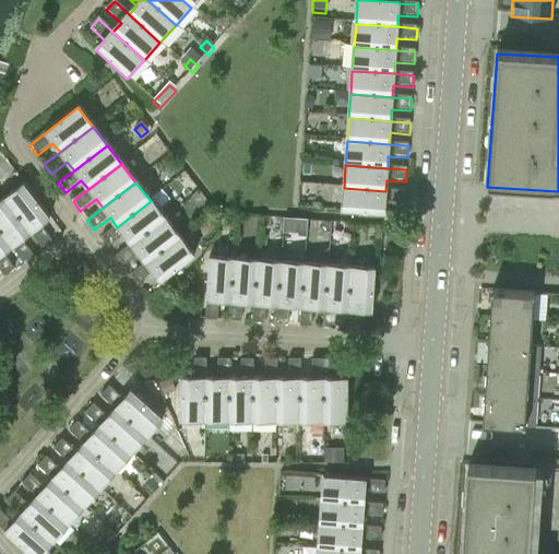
[(39,227),(50,220),(24,186),(4,201),(30,234),(42,250),(51,243),(39,227)]
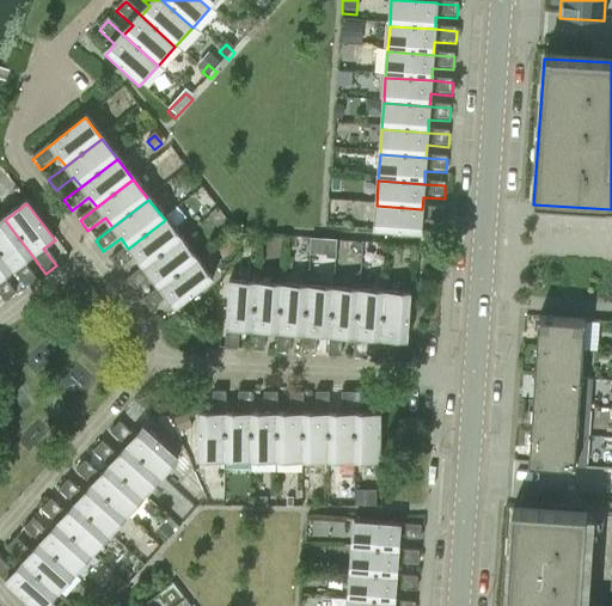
[(329,206),(328,222),(341,222),(342,207),(329,206)]
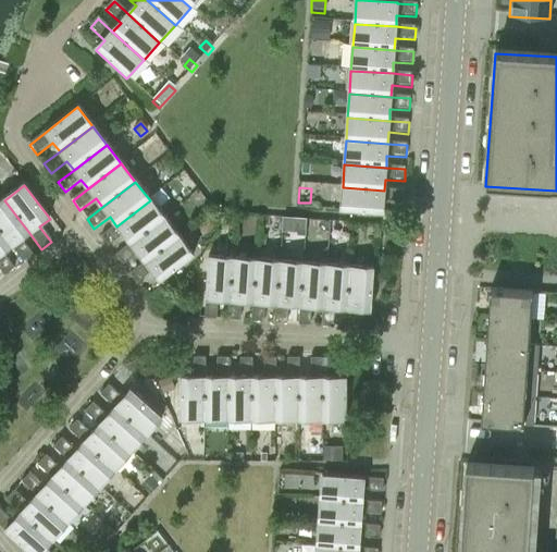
[(404,192),(384,191),(343,187),(341,211),(341,212),(382,216),(383,203),(403,204),(404,192)]
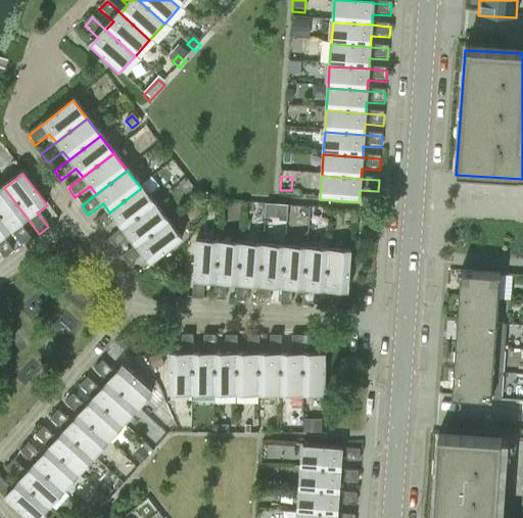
[(19,226),(28,219),(4,188),(0,191),(0,219),(10,232),(21,247),(31,240),(19,226)]
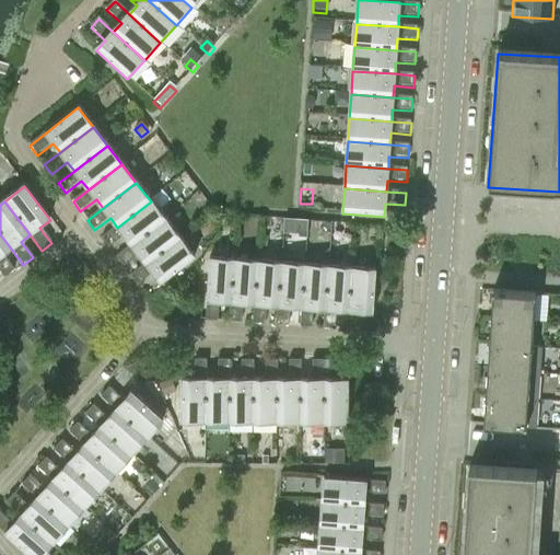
[(131,246),(165,220),(151,201),(117,228),(102,240),(109,249),(125,236),(131,246)]
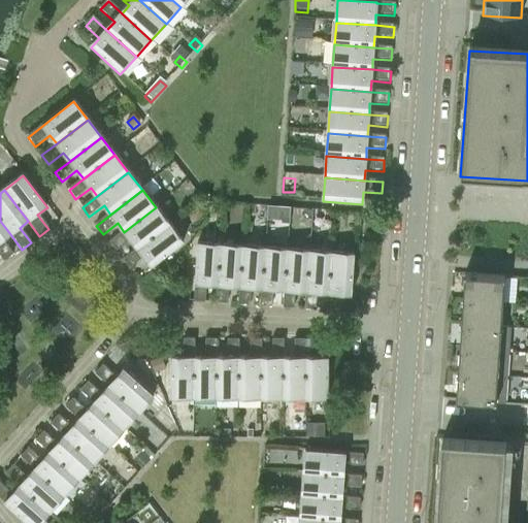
[(138,250),(169,225),(156,207),(124,232),(109,243),(117,252),(131,240),(138,250)]
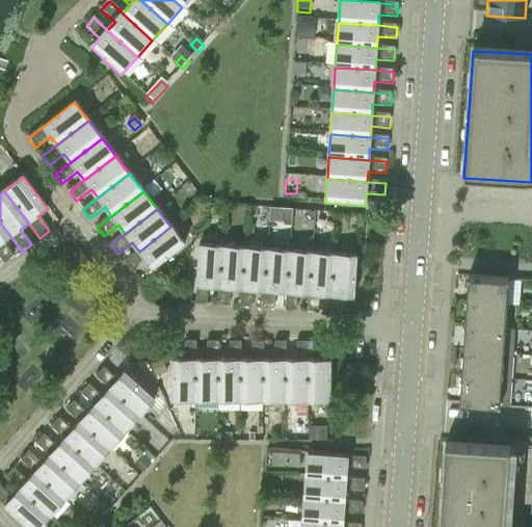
[(2,243),(10,236),(0,222),(0,259),(4,265),(14,258),(2,243)]
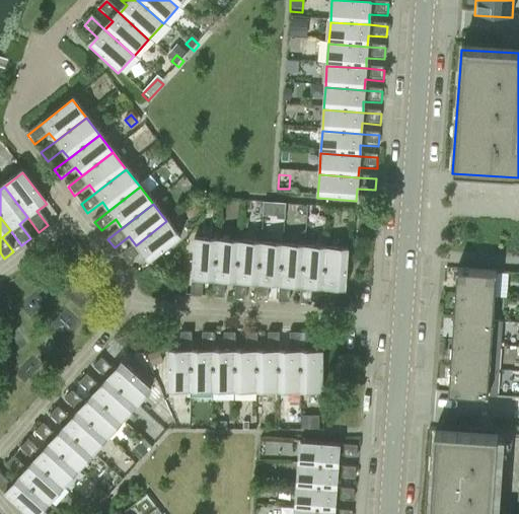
[(150,264),(180,239),(166,221),(136,245),(121,257),(128,265),(142,253),(150,264)]
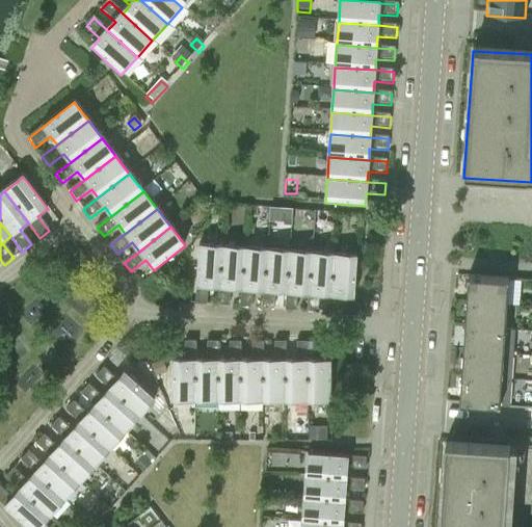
[(219,288),(221,248),(198,247),(196,287),(195,306),(207,306),(208,287),(219,288)]
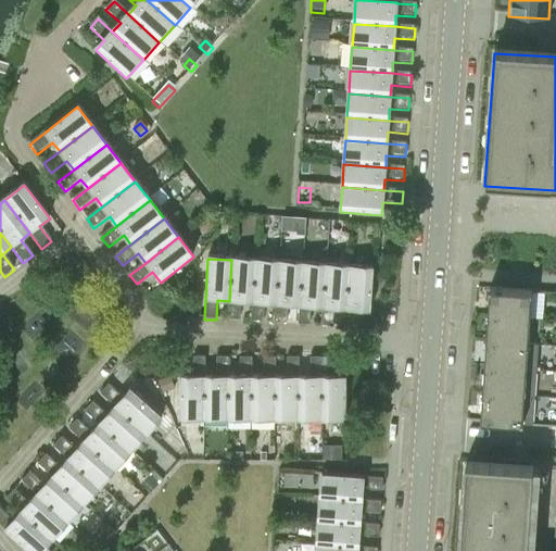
[(252,303),(255,262),(231,260),(229,301),(227,321),(239,322),(241,302),(252,303)]
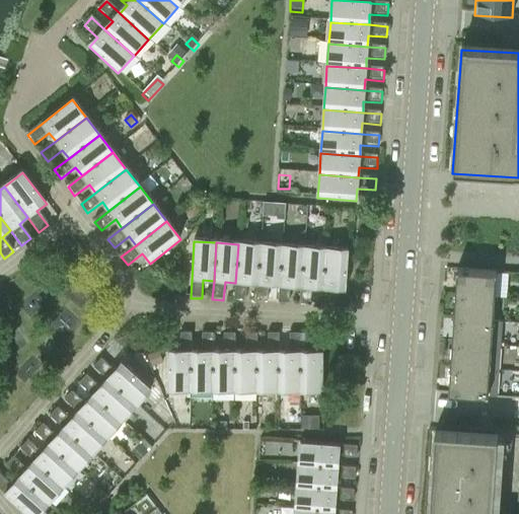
[(257,284),(260,245),(238,244),(235,283),(234,301),(245,301),(246,283),(257,284)]
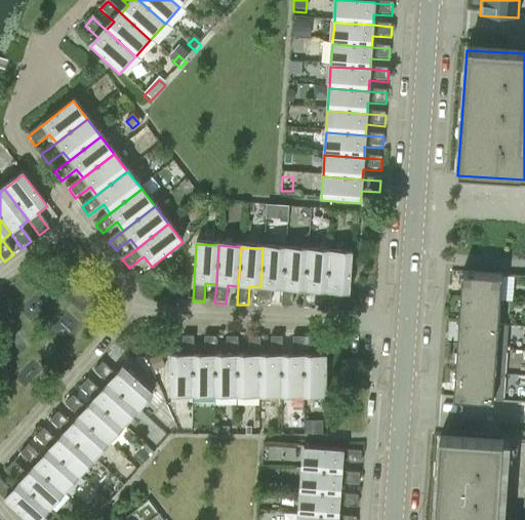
[(282,289),(285,250),(263,248),(260,287),(259,306),(270,307),(272,288),(282,289)]
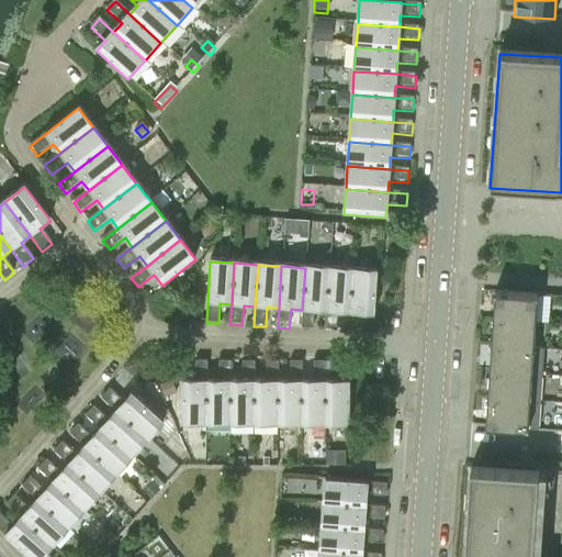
[(326,311),(329,269),(305,268),(302,310),(301,330),(313,330),(314,311),(326,311)]
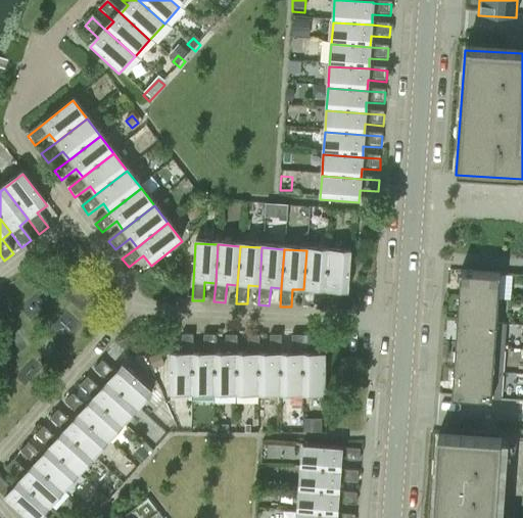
[(325,291),(328,252),(306,250),(303,289),(302,308),(313,309),(315,290),(325,291)]
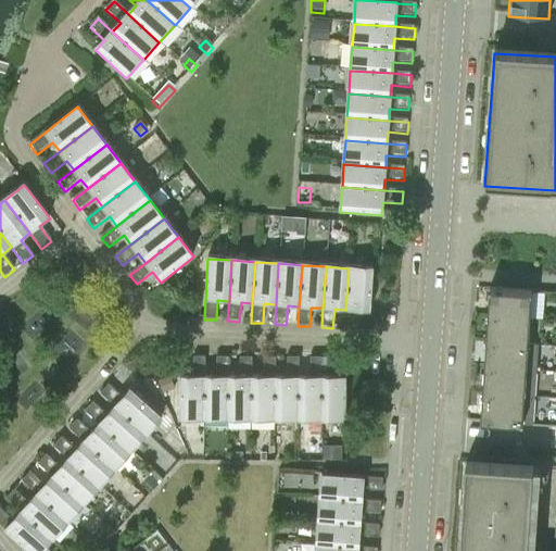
[(370,311),(374,270),(349,268),(345,310),(344,329),(356,330),(357,311),(370,311)]
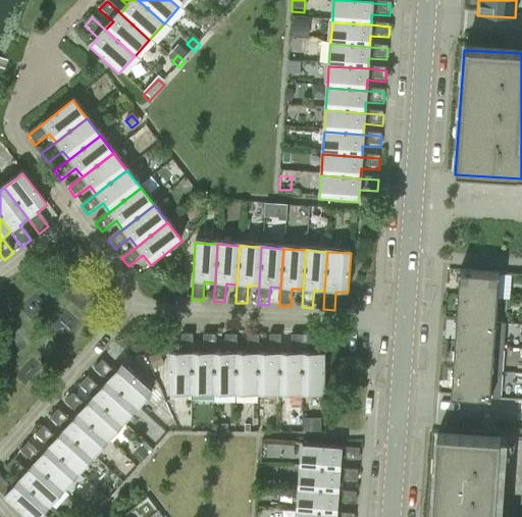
[(459,273),(458,299),(497,302),(499,276),(459,273)]
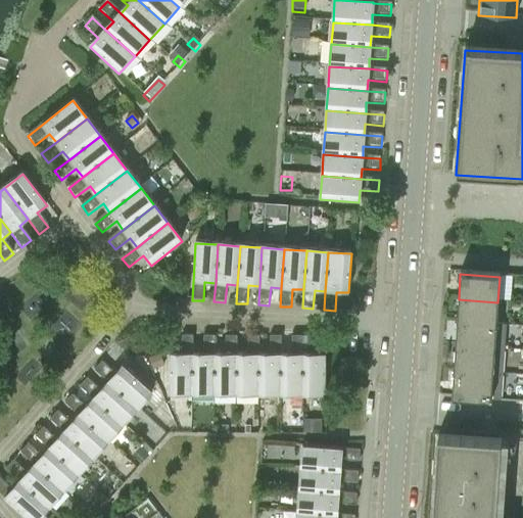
[(459,299),(457,325),(496,328),(497,302),(459,299)]
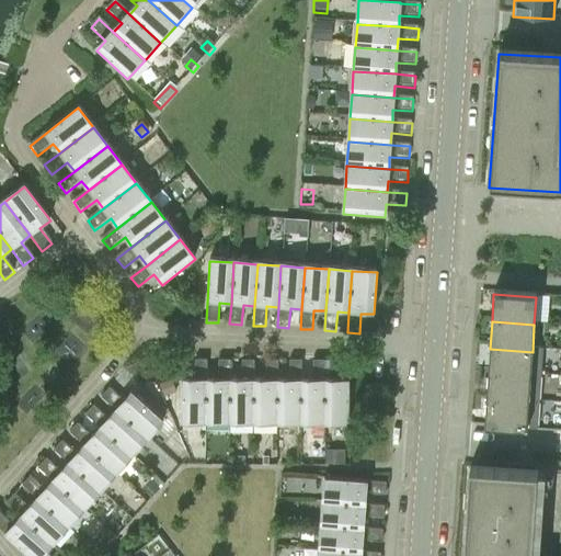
[(490,349),(488,376),(530,379),(533,352),(490,349)]
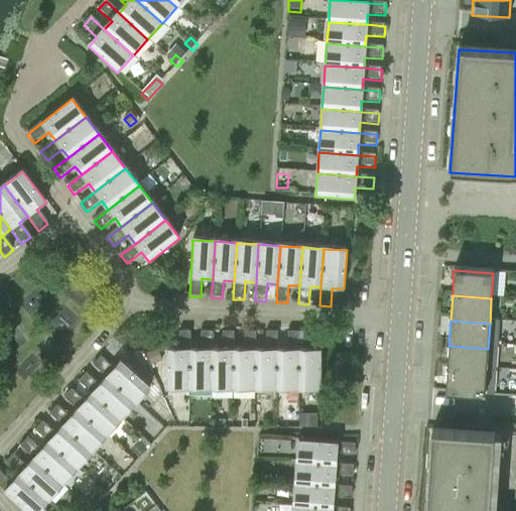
[(189,390),(189,352),(189,334),(178,334),(178,352),(166,351),(166,390),(189,390)]
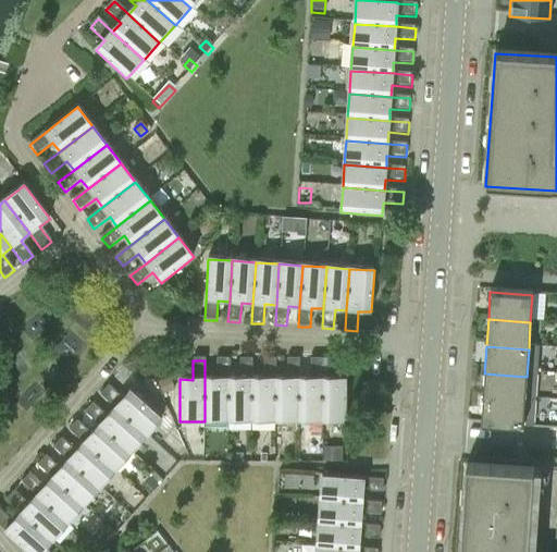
[(229,380),(229,360),(217,360),(217,380),(205,380),(205,421),(229,421),(229,380)]
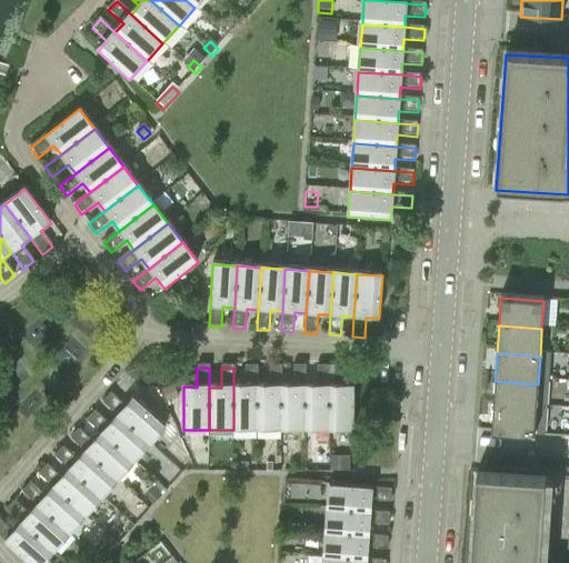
[(258,388),(258,368),(246,368),(246,388),(233,388),(233,430),(257,430),(258,388)]
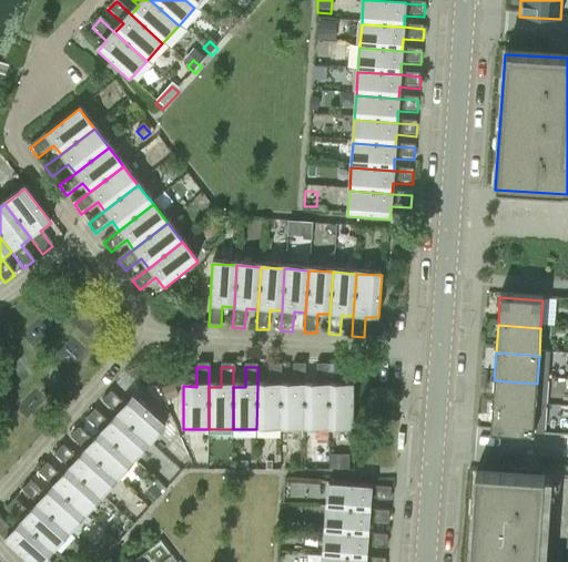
[(281,387),(281,367),(269,367),(269,387),(257,387),(256,429),(281,429),(281,387)]
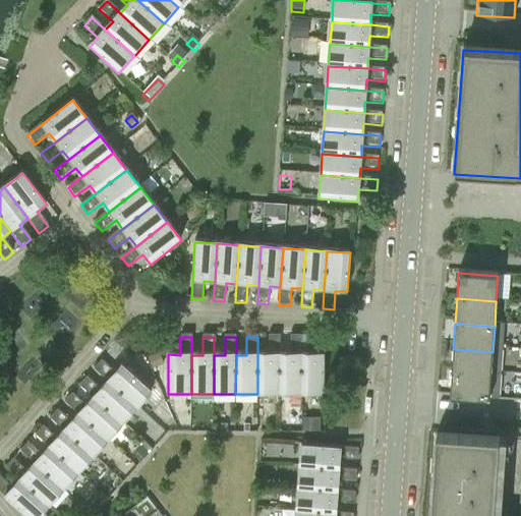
[(280,355),(280,337),(269,337),(269,355),(257,355),(257,394),(280,394),(280,355)]
